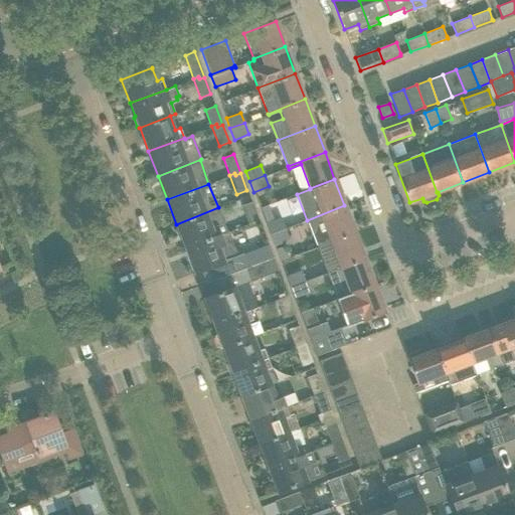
[(248,223),(258,219),(250,202),(241,206),(248,223)]
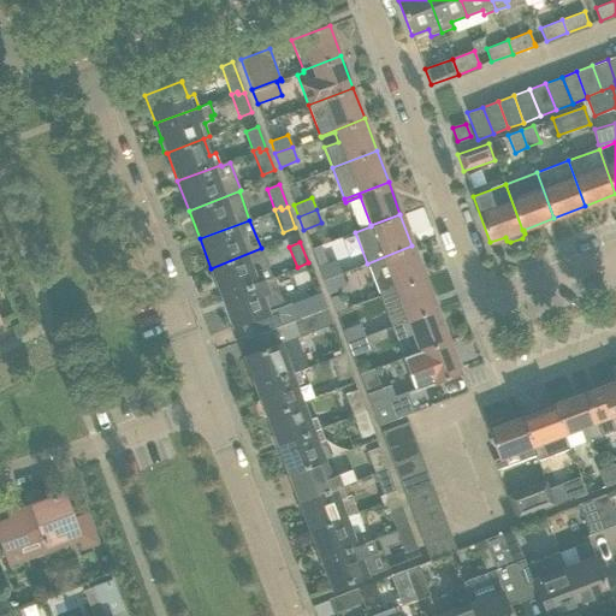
[(379,295),(424,278),(412,246),(367,264),(379,295)]
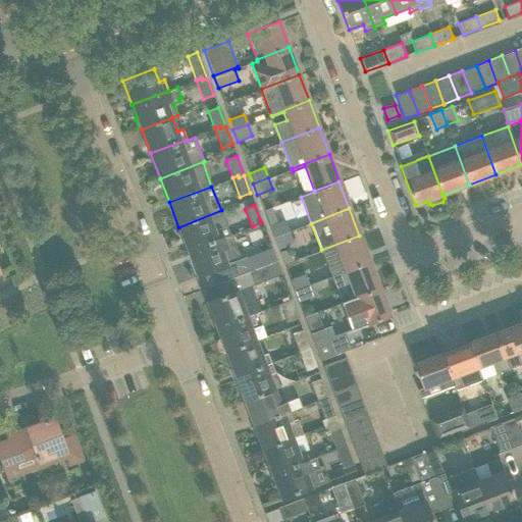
[(188,252),(230,236),(221,210),(178,227),(188,252)]
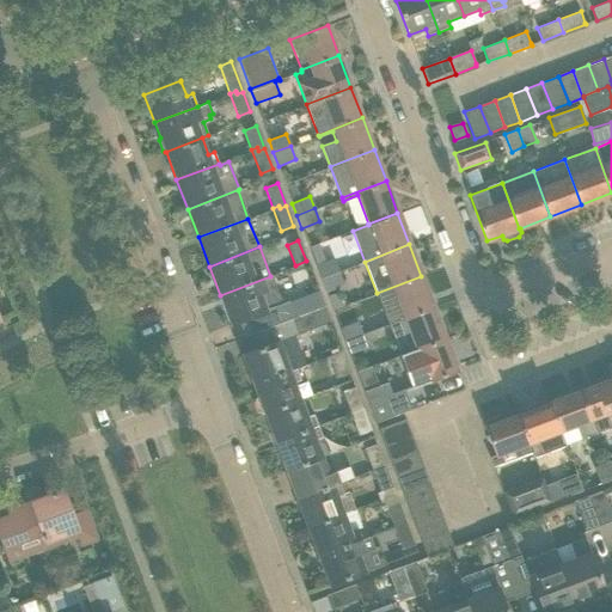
[(334,259),(317,265),(322,279),(338,271),(334,259)]
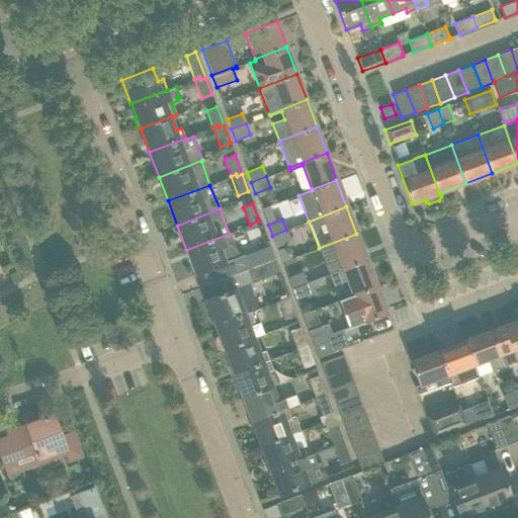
[(276,247),(290,242),(286,230),(272,236),(276,247)]
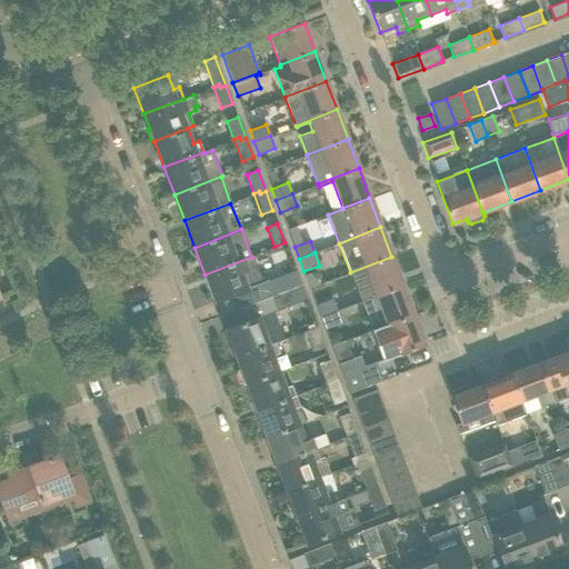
[(251,257),(205,275),(215,301),(223,298),(228,312),(235,310),(271,297),(302,285),(296,270),(269,280),(263,282),(253,256),(251,257)]
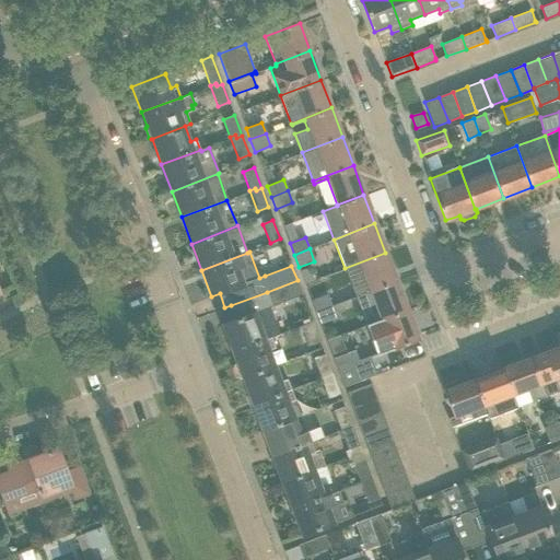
[(370,290),(396,280),(385,253),(345,268),(356,295),(370,290)]
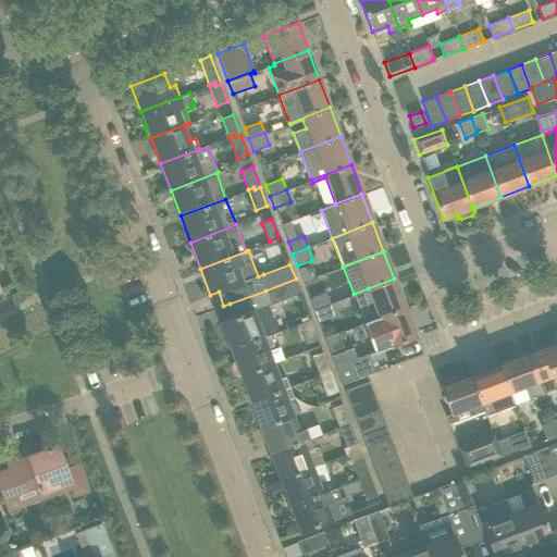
[(271,305),(301,293),(296,279),(265,291),(271,305)]
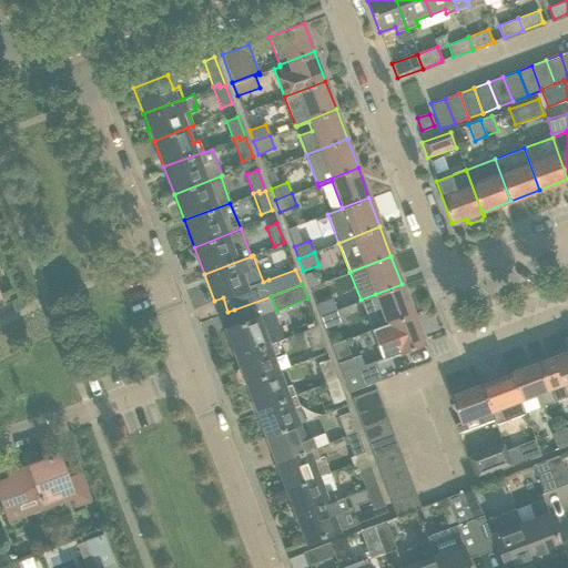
[(402,284),(375,294),(386,324),(413,314),(402,284)]
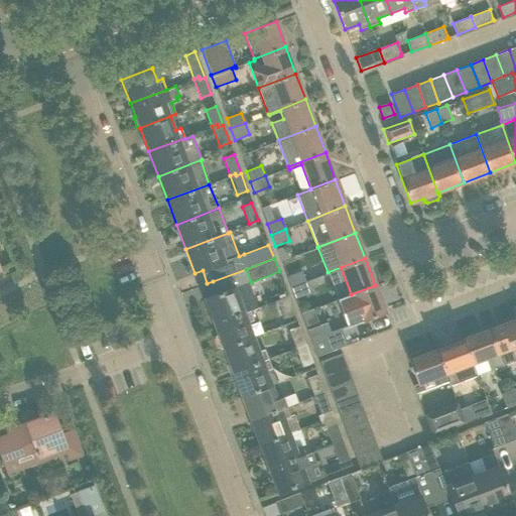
[(290,286),(303,281),(299,271),(286,277),(290,286)]
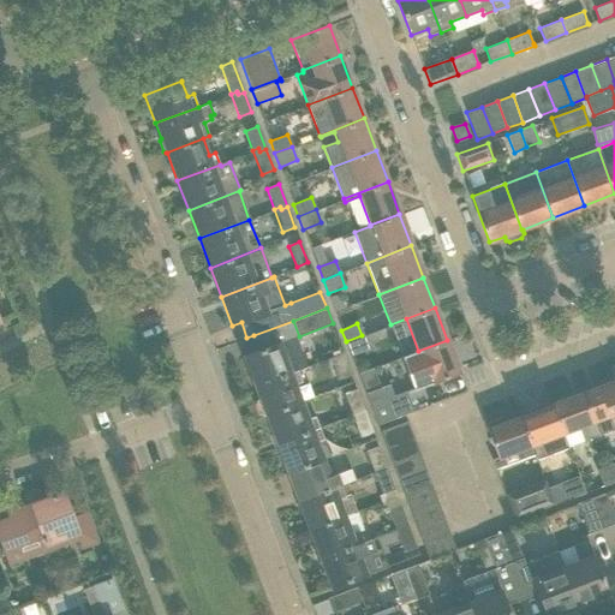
[(352,357),(369,350),(362,335),(346,341),(352,357)]
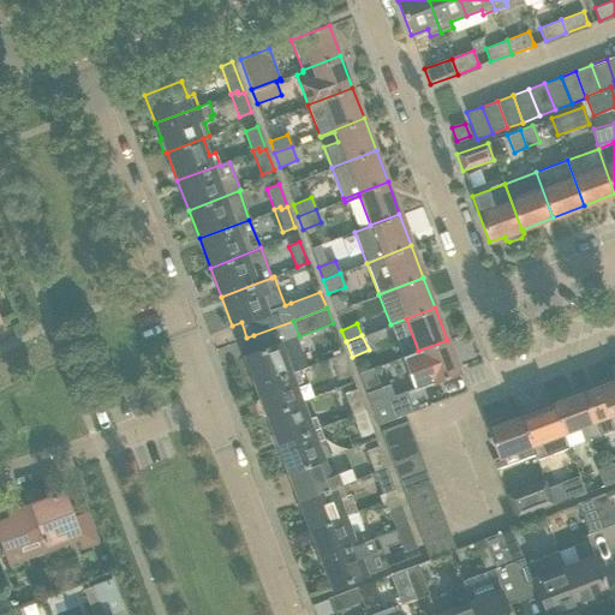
[(255,386),(306,365),(296,338),(244,357),(255,386)]
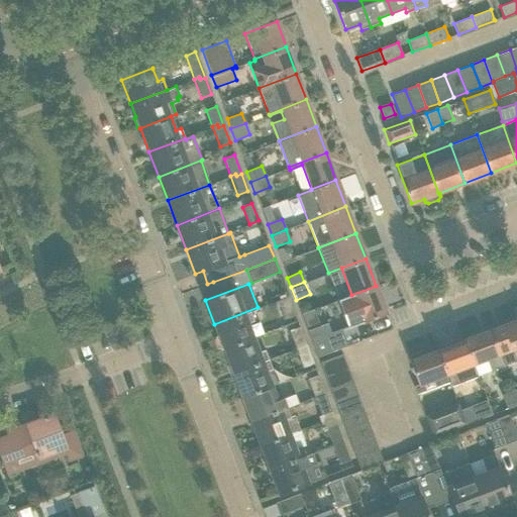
[(348,327),(386,313),(376,286),(351,295),(338,300),(348,327)]
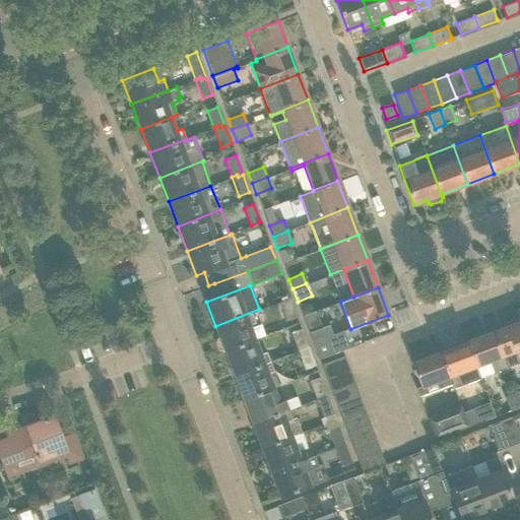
[(286,321),(296,317),(288,299),(279,303),(286,321)]
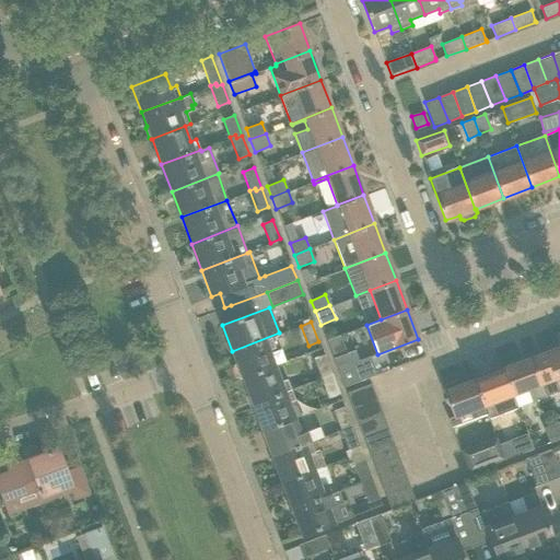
[(271,336),(279,333),(232,351),(236,364),(235,364),(232,369),(236,378),(276,364),(269,350),(276,348),(271,336)]
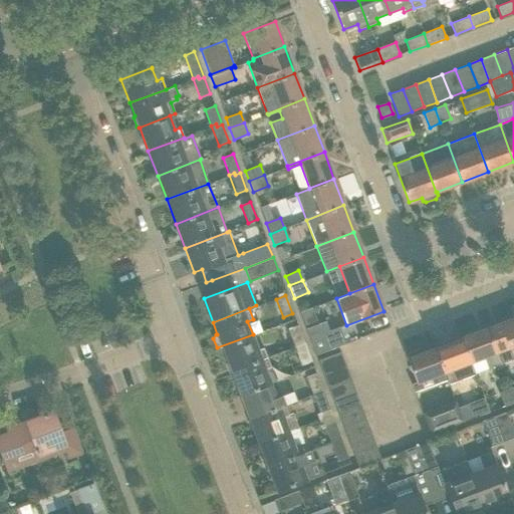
[(513,318),(488,329),(501,364),(513,359),(509,349),(513,346),(513,318)]
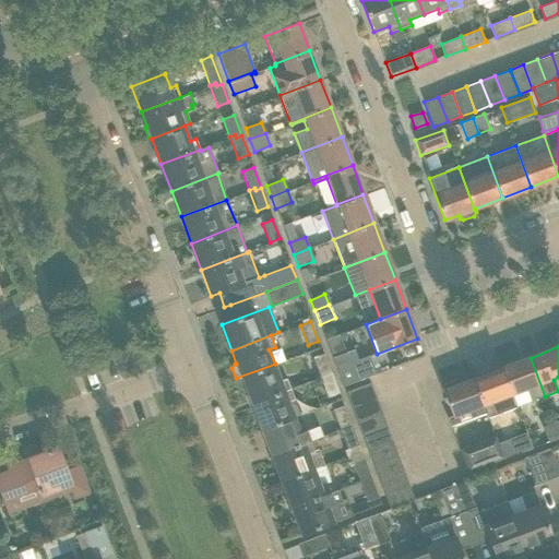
[(354,349),(332,357),(343,387),(368,377),(377,373),(370,357),(369,355),(357,359),(354,349)]
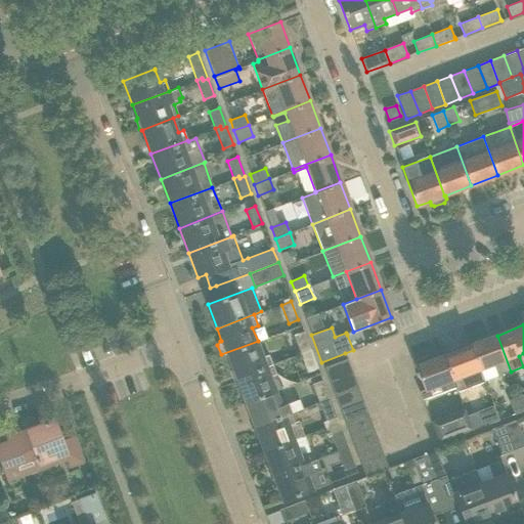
[(304,350),(309,348),(303,332),(293,336),(300,354),(305,352),(304,350)]
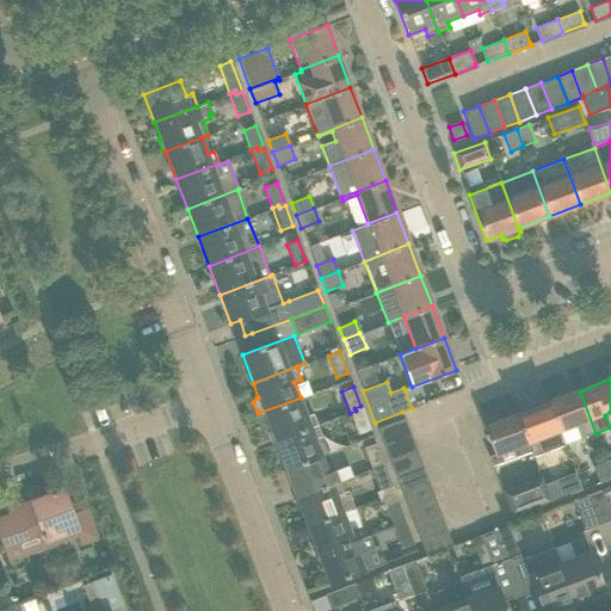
[(581,439),(596,433),(580,392),(549,402),(561,432),(575,426),(581,439)]
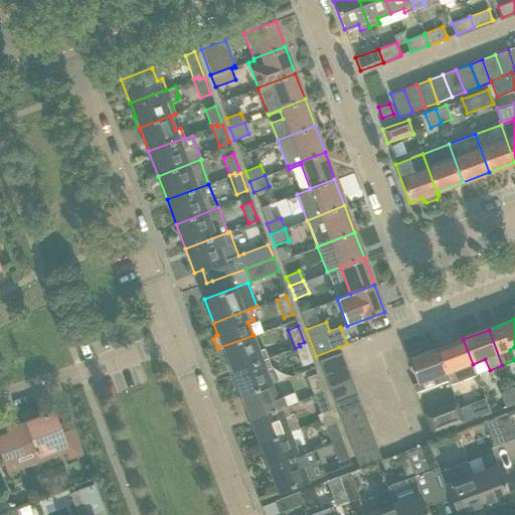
[(264,349),(260,351),(253,335),(217,348),(217,349),(221,350),(223,349),(231,371),(268,357),(264,349)]
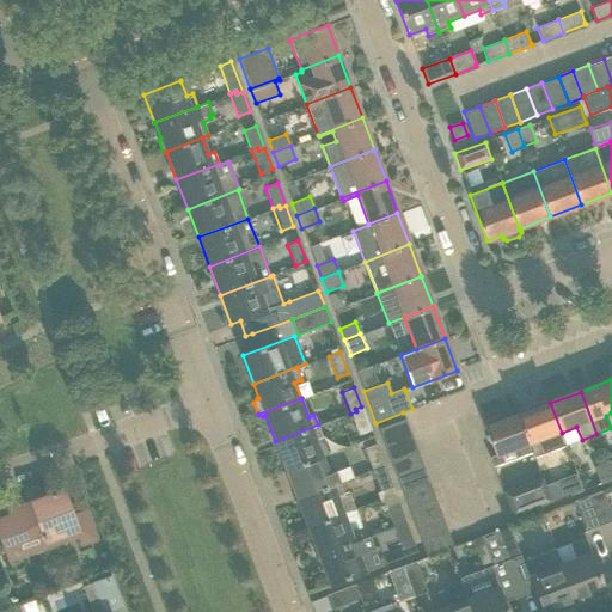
[(567,445),(562,433),(550,403),(519,415),(534,457),(567,445)]
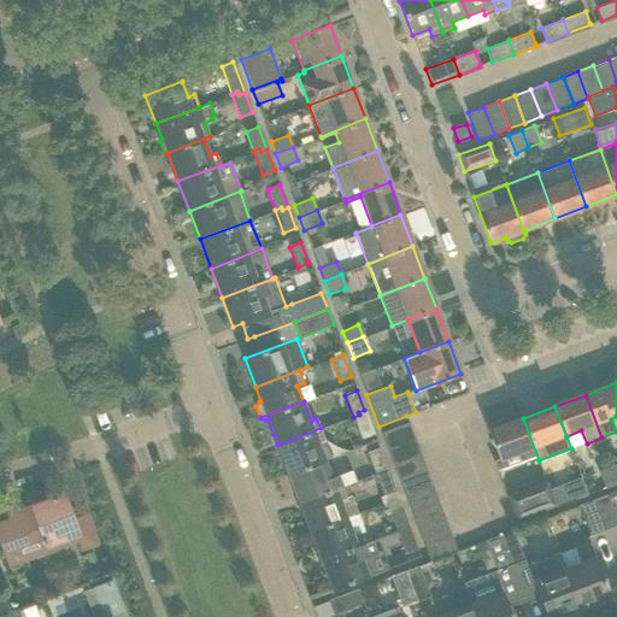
[(360,438),(374,433),(364,410),(358,412),(359,415),(353,417),(360,438)]
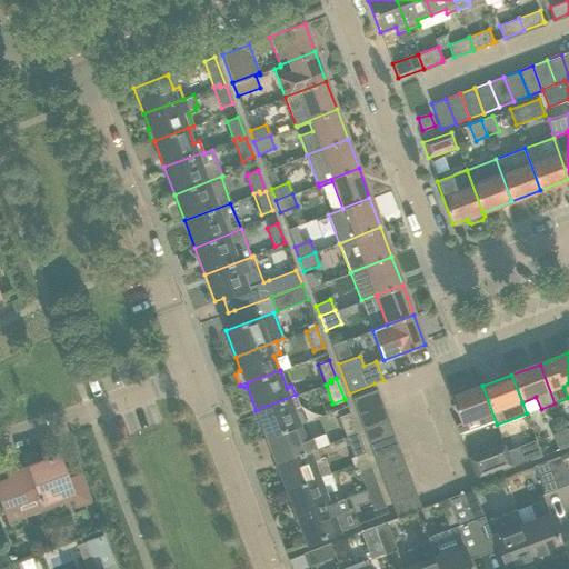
[(467,385),(450,391),(461,422),(462,423),(480,416),(483,425),(495,420),(496,426),(497,425),(482,386),(469,391),(467,385)]
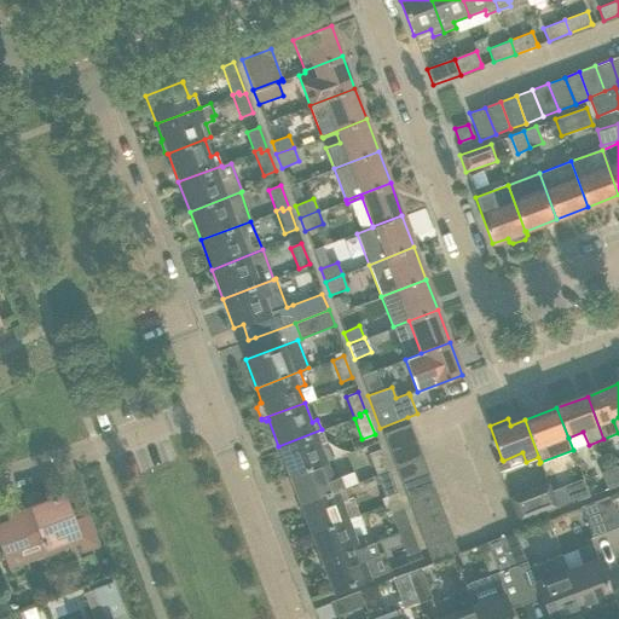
[(389,451),(415,440),(410,424),(383,434),(389,451)]
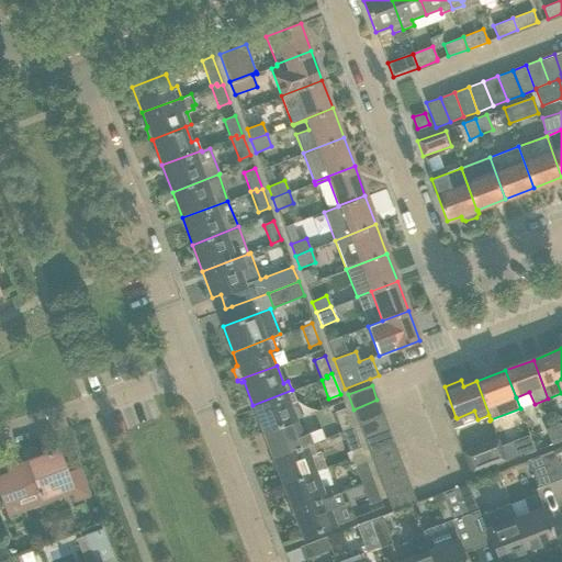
[(291,403),(296,401),(292,390),(253,405),(262,431),(296,418),(291,403)]
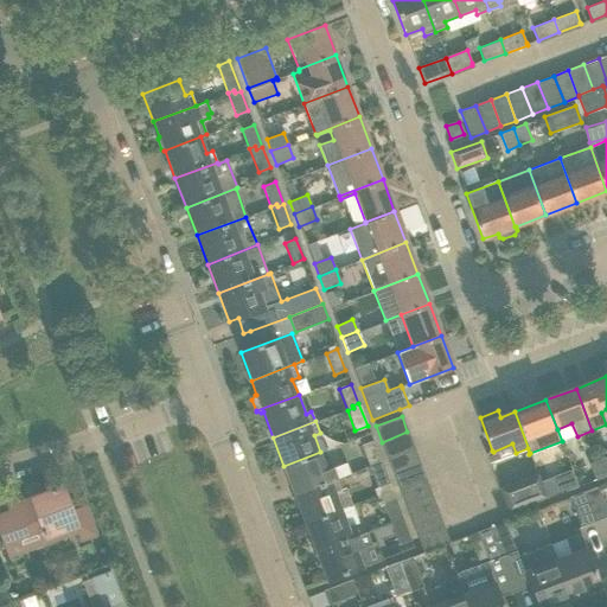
[(387,457),(413,447),(407,432),(382,442),(387,457)]
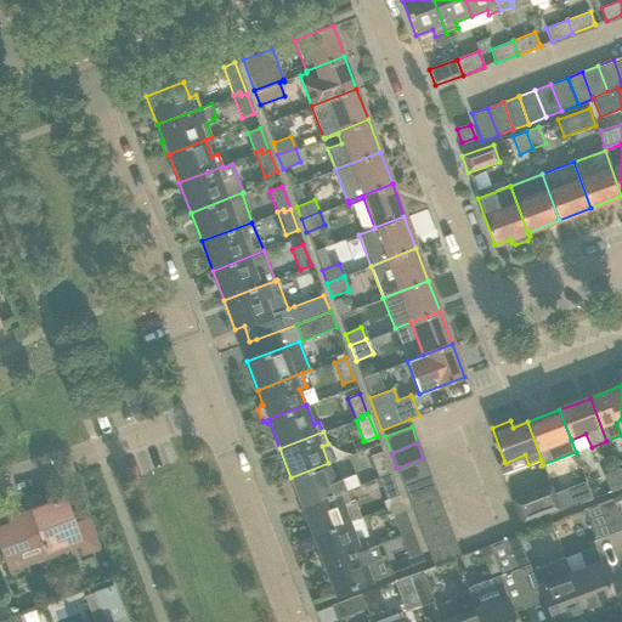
[(384,474),(390,471),(382,452),(369,457),(377,478),(378,476),(379,480),(385,478),(384,474)]
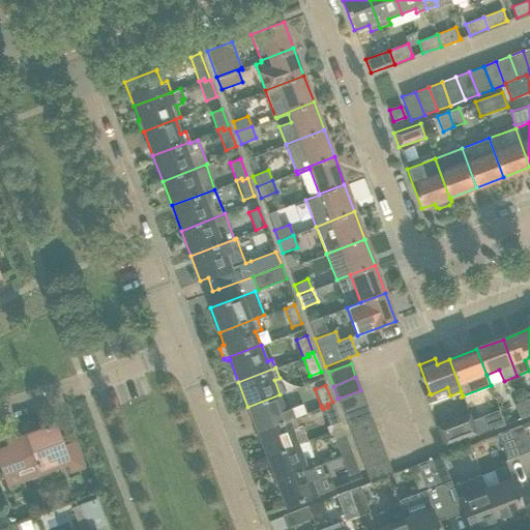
[(343,413),(365,404),(360,390),(337,399),(343,413)]
